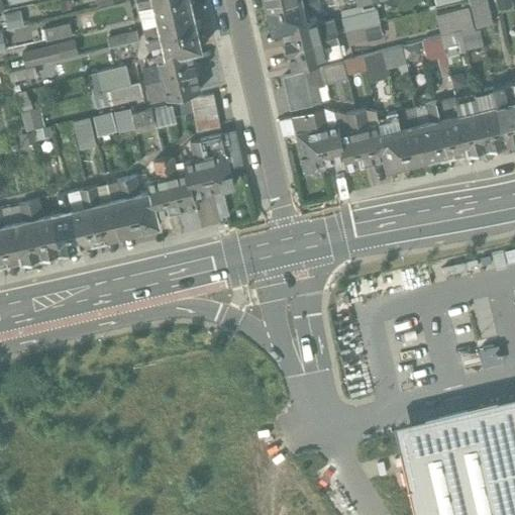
[(0,52),(7,49),(3,32),(25,26),(21,10),(2,15),(6,30),(0,32),(0,11),(5,10),(4,6),(26,0),(0,0),(0,52)]
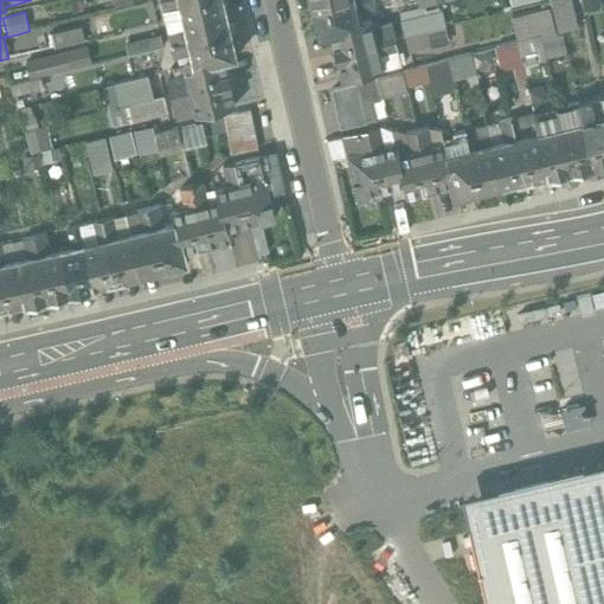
[(179,0),(159,0),(161,11),(180,6),(179,0)]
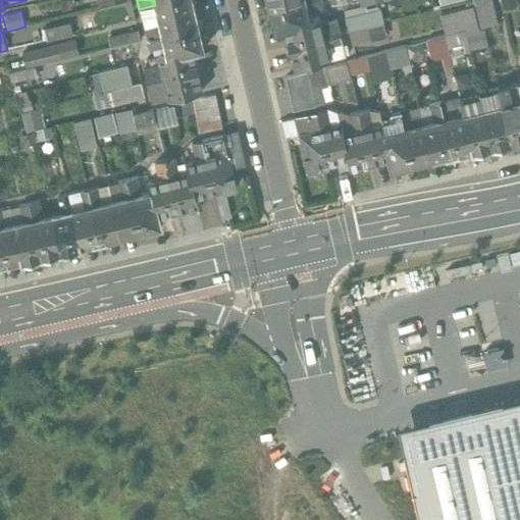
[(154,0),(155,5),(158,16),(192,8),(189,0),(154,0)]
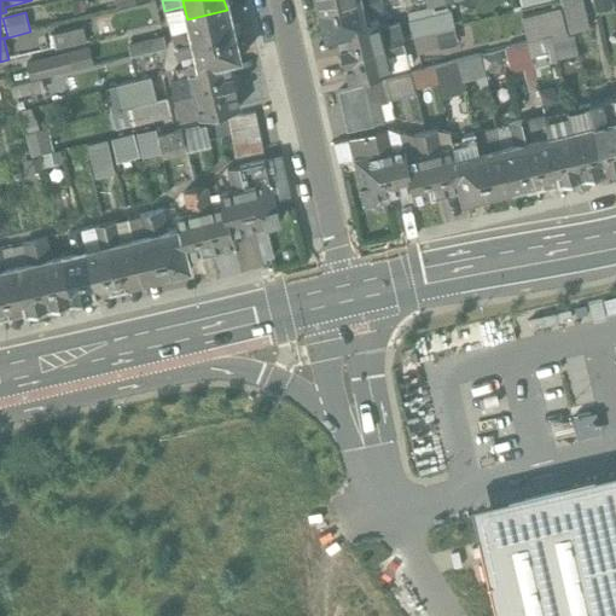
[(315,0),(317,5),(319,12),(360,3),(359,0),(315,0)]
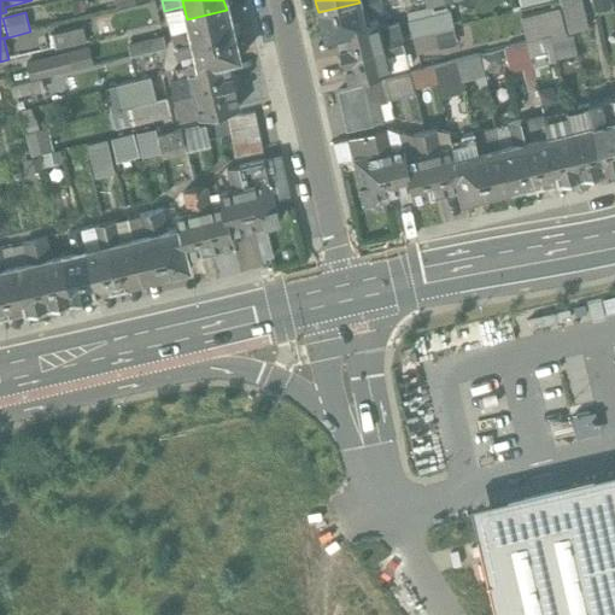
[(379,0),(370,0),(359,3),(363,15),(382,10),(379,0)]
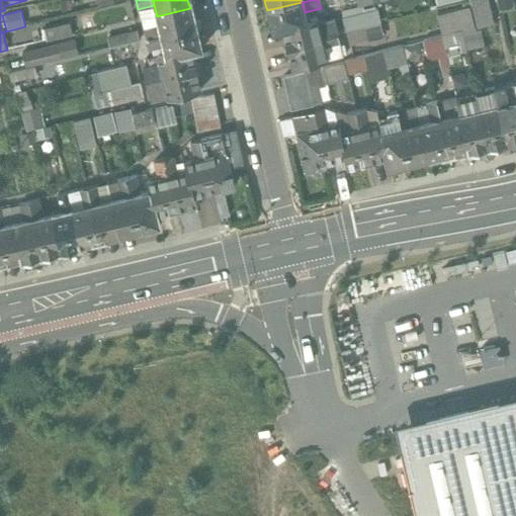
[(469,6),(467,0),(435,0),(437,12),(469,6)]
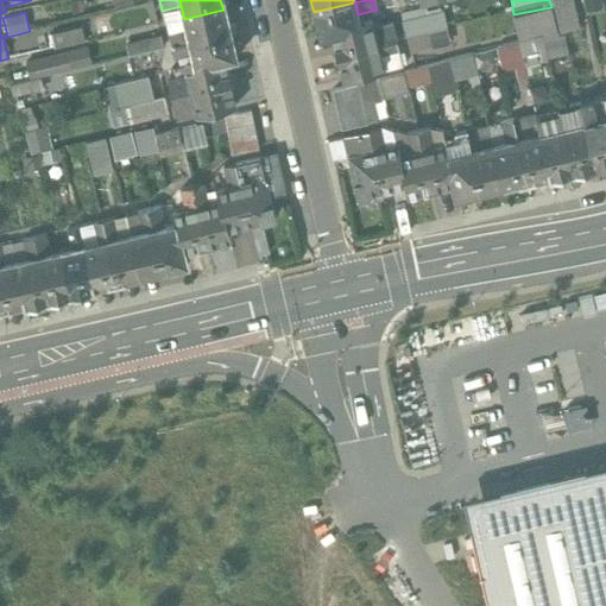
[(354,2),(314,12),(315,20),(316,20),(320,38),(333,36),(332,33),(360,26),(360,25),(358,14),(354,2)]
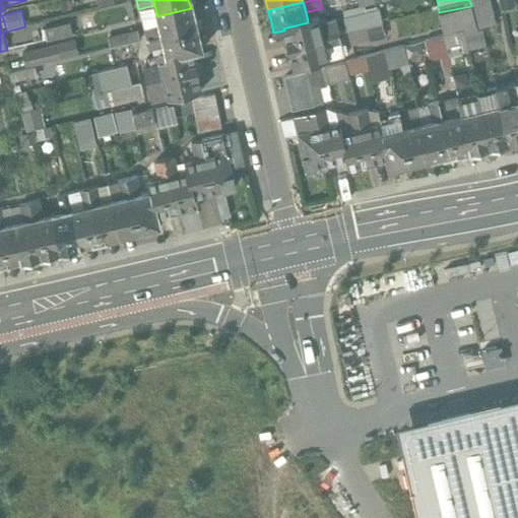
[(191,8),(157,16),(159,25),(162,36),(196,27),(194,20),(194,21),(191,8)]
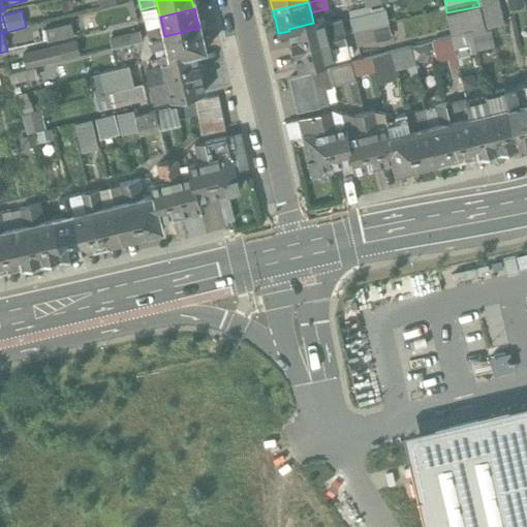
[(479,8),(445,18),(451,37),(485,29),(479,8)]
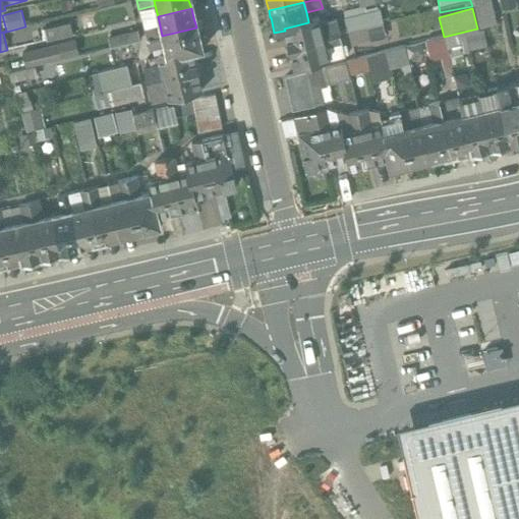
[(308,22),(284,29),(285,31),(287,42),(286,42),(288,48),(323,40),(321,30),(318,19),(308,21),(308,22)]
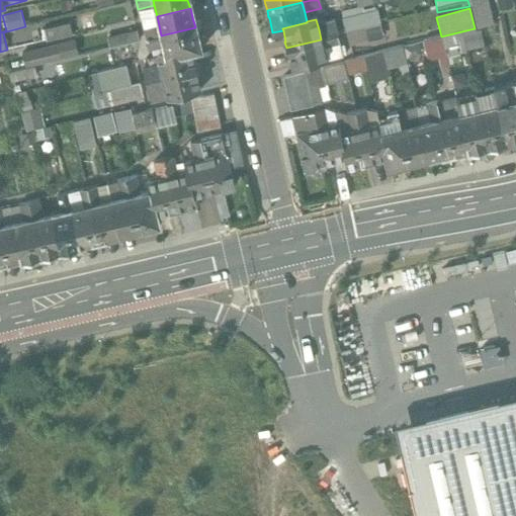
[(68,24),(43,31),(46,43),(71,36),(68,24)]
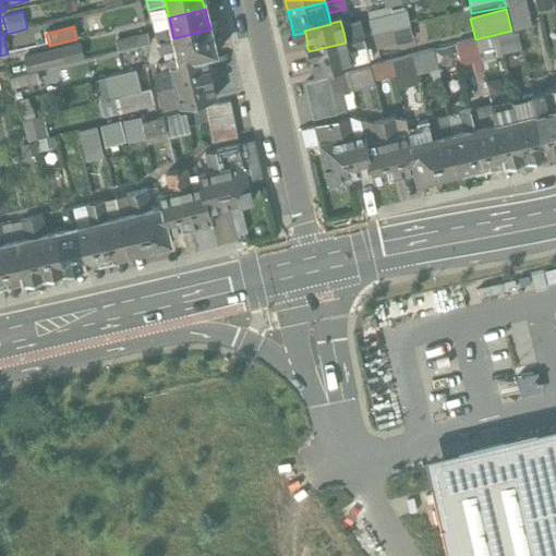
[(171,27),(154,32),(157,43),(173,38),(171,27)]
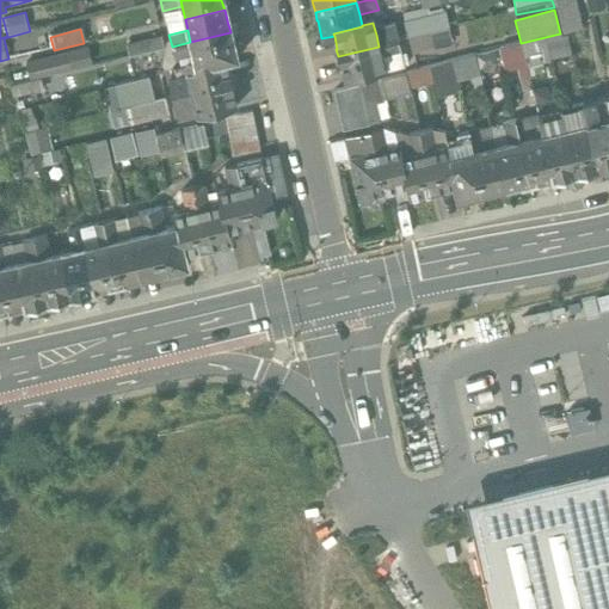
[(394,31),(376,35),(379,47),(397,42),(394,31)]
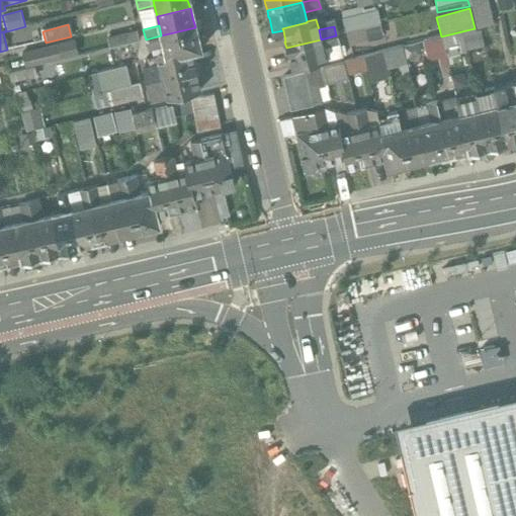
[(195,27),(161,35),(163,46),(165,54),(166,55),(189,50),(190,52),(200,49),(195,27)]
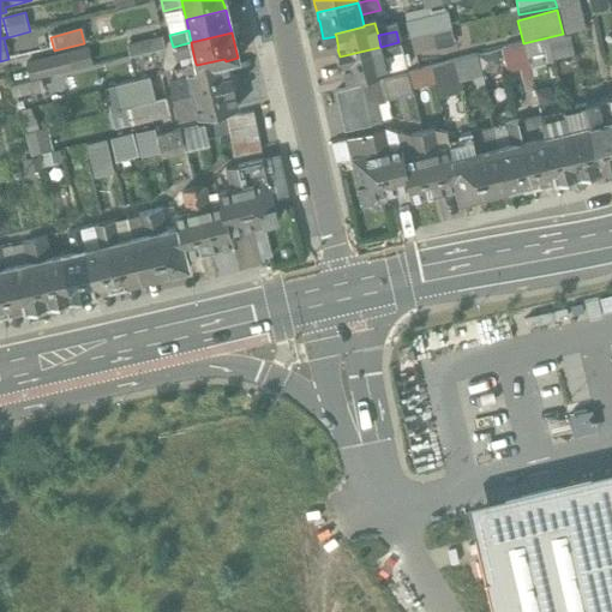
[(159,39),(125,47),(127,59),(162,51),(159,39)]
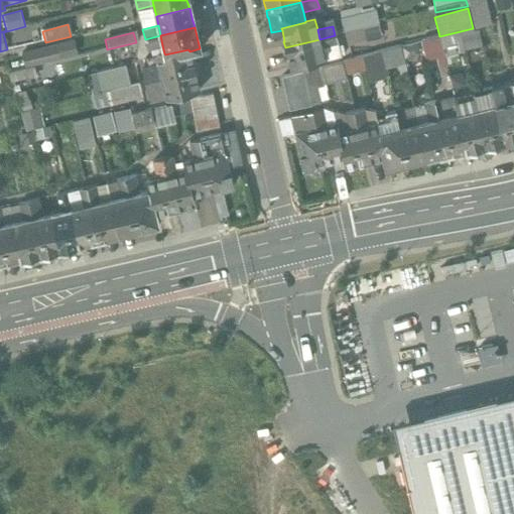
[(160,35),(145,39),(147,48),(162,45),(160,35)]
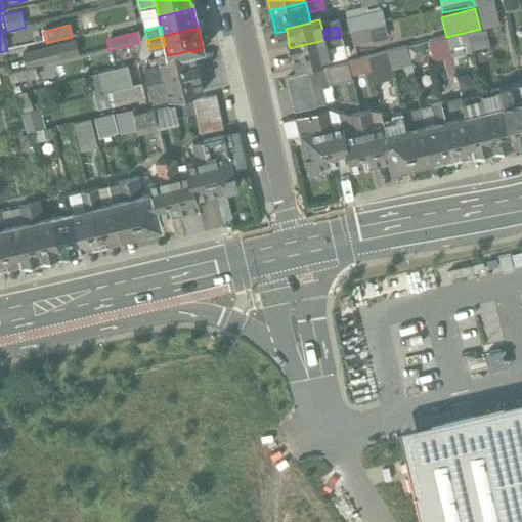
[(340,36),(324,40),(327,49),(343,46),(340,36)]
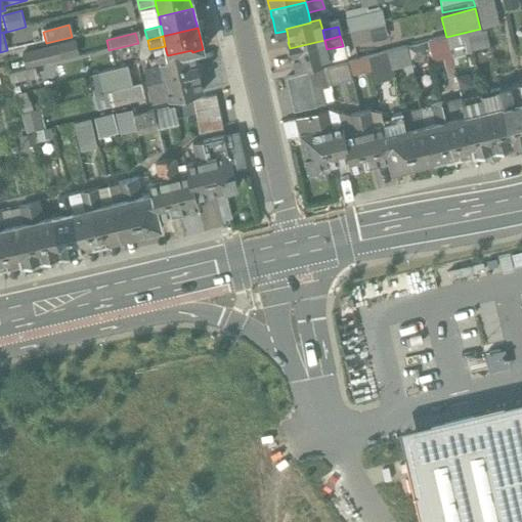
[(446,37),(427,42),(437,87),(446,84),(440,58),(450,56),(446,37)]
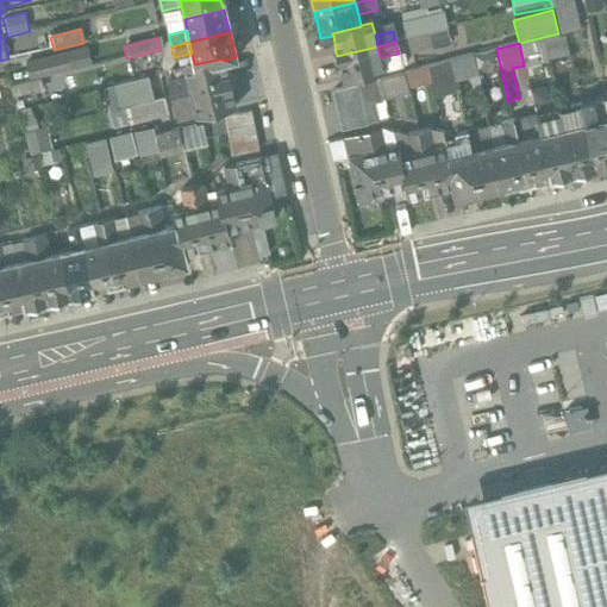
[(377,47),(337,56),(338,64),(339,64),(343,80),(383,70),(380,57),(377,47)]
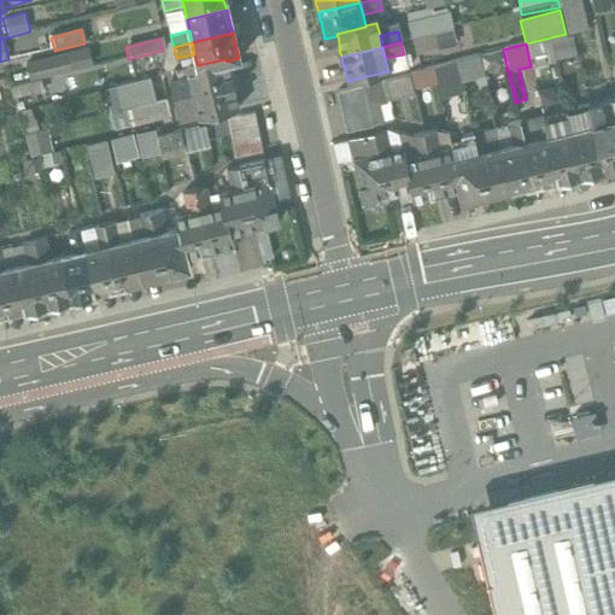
[(86,51),(23,66),(27,82),(89,66),(86,51)]
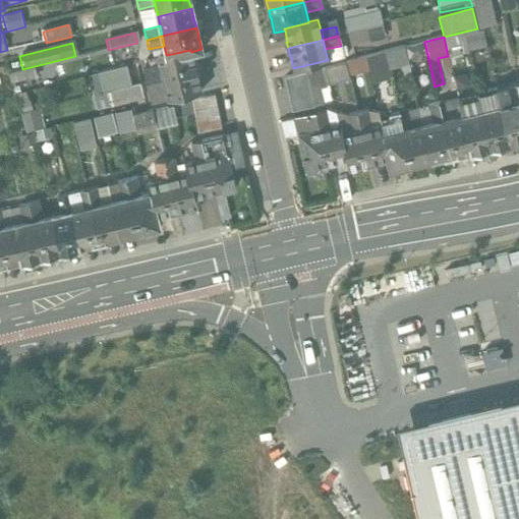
[(190,50),(167,55),(166,54),(156,56),(158,65),(142,69),(146,82),(196,70),(194,63),(193,63),(191,52),(190,50)]
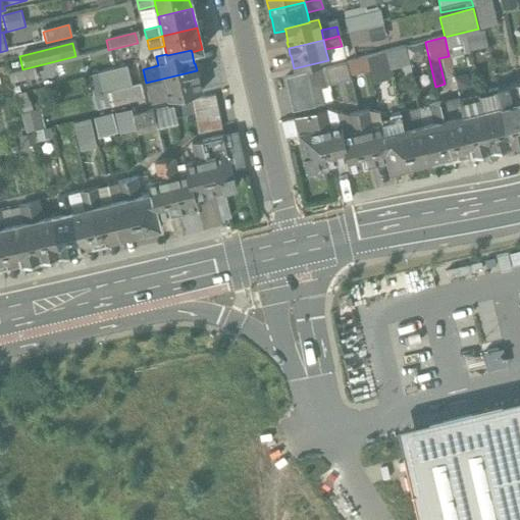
[(125,66),(87,76),(93,97),(131,87),(125,66)]
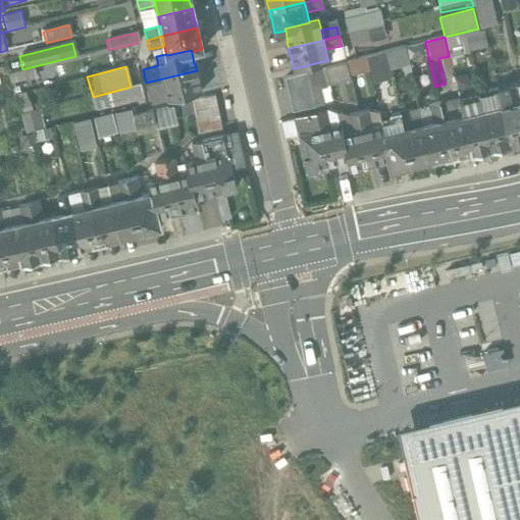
[(33,69),(7,74),(9,85),(24,82),(36,82),(33,69)]
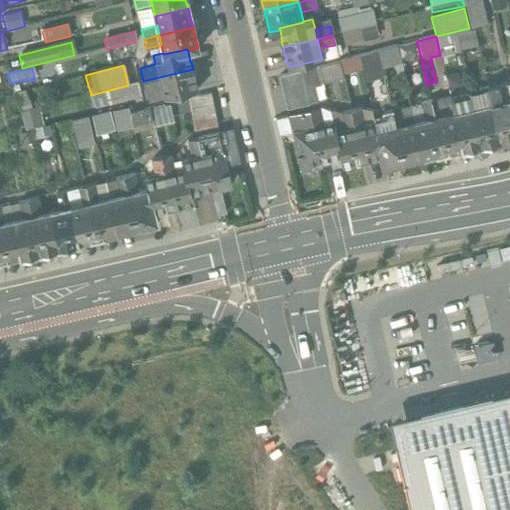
[(193,69),(143,81),(148,100),(164,96),(164,97),(197,89),(194,75),(193,69)]
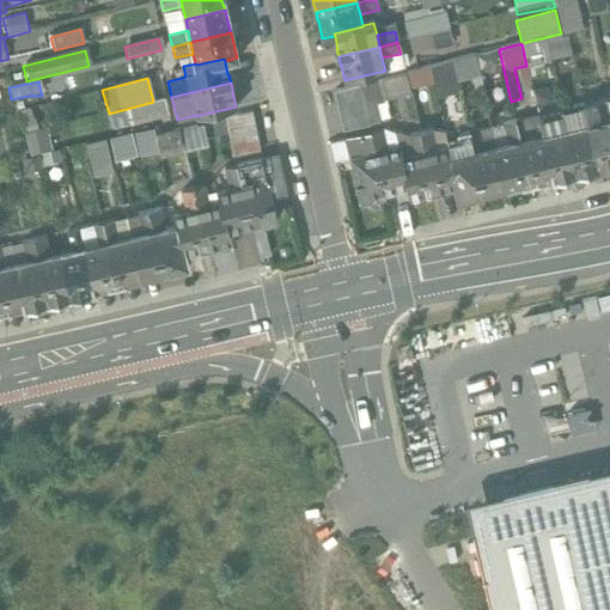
[(360,86),(333,93),(342,128),(342,132),(370,126),(360,86)]
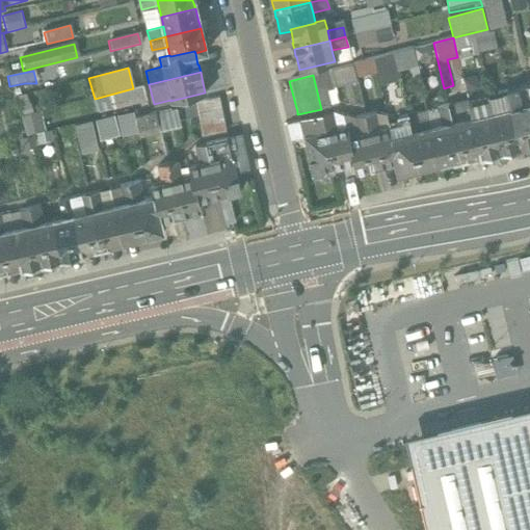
[(385,105),(401,105),(401,81),(385,81),(385,105)]
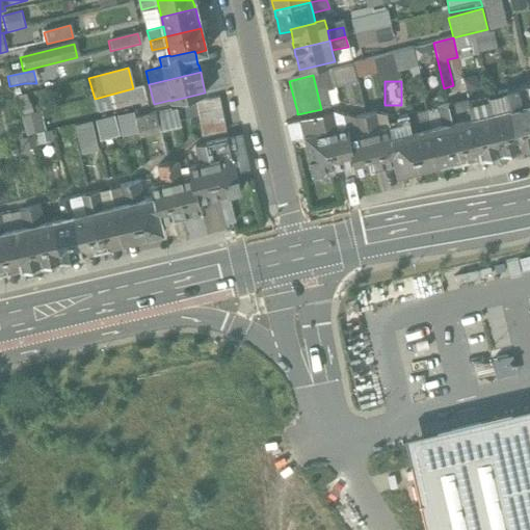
[(133,88),(95,99),(98,113),(144,101),(141,85),(133,88)]
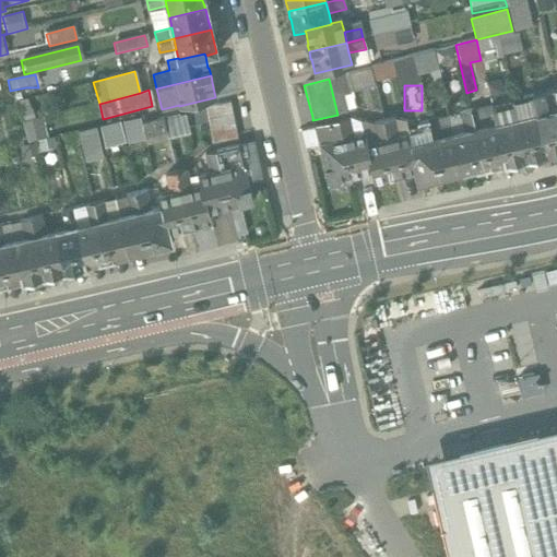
[(544,95),(534,97),(538,115),(548,111),(544,95)]
